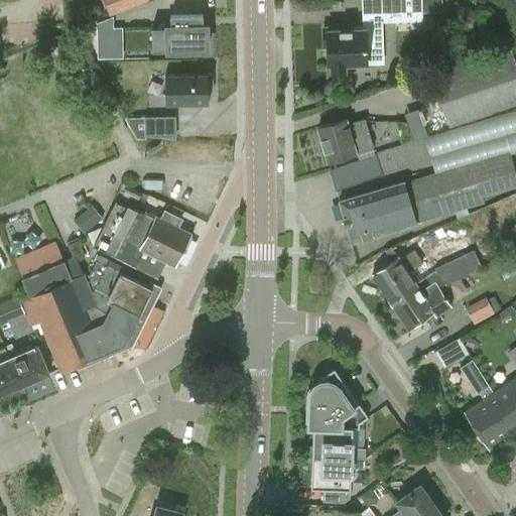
[(362,0),(363,29),(328,31),(329,66),(331,66),(331,73),(346,72),(346,66),(367,63),(366,43),(382,43),(382,21),(422,20),(422,13),(442,12),(441,0),(362,0)]
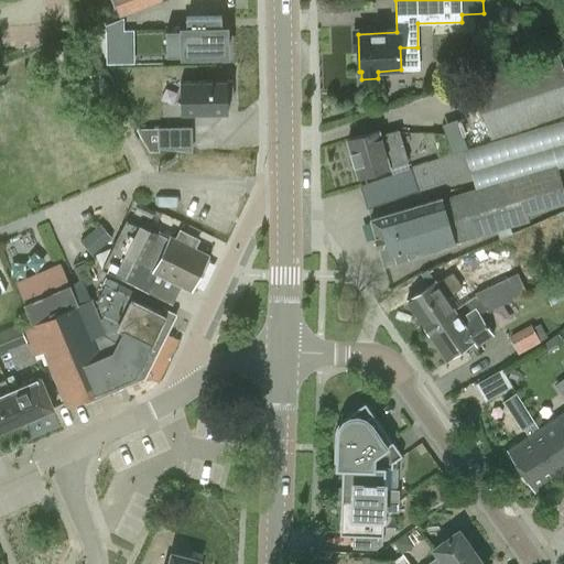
[(223,28),(221,17),(186,17),(186,29),(183,29),(183,30),(166,30),(167,55),(183,55),(227,54),(227,28),(223,28)]
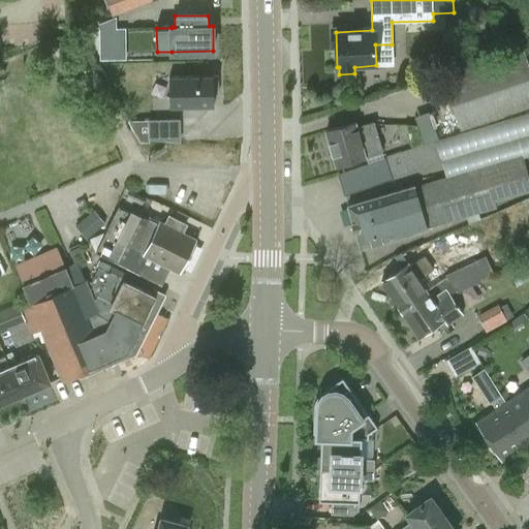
[(462,127),(528,103),(528,64),(523,47),(443,74),(462,127)]
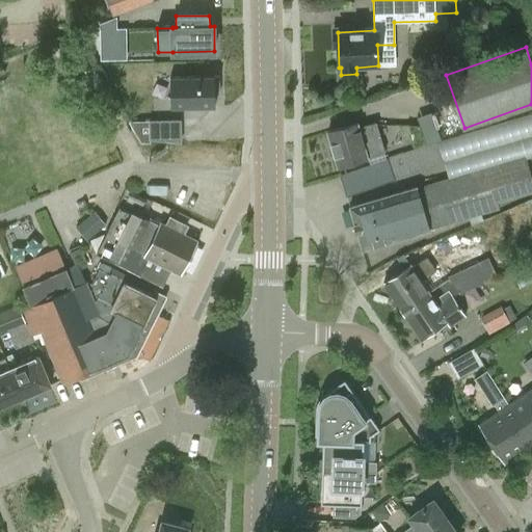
[(219,95),(219,76),(169,77),(170,107),(215,106),(214,95),(219,95)]
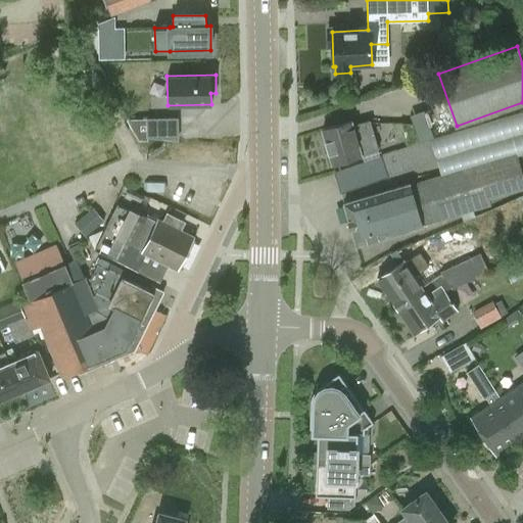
[(147,120),(147,136),(178,139),(177,119),(147,120)]
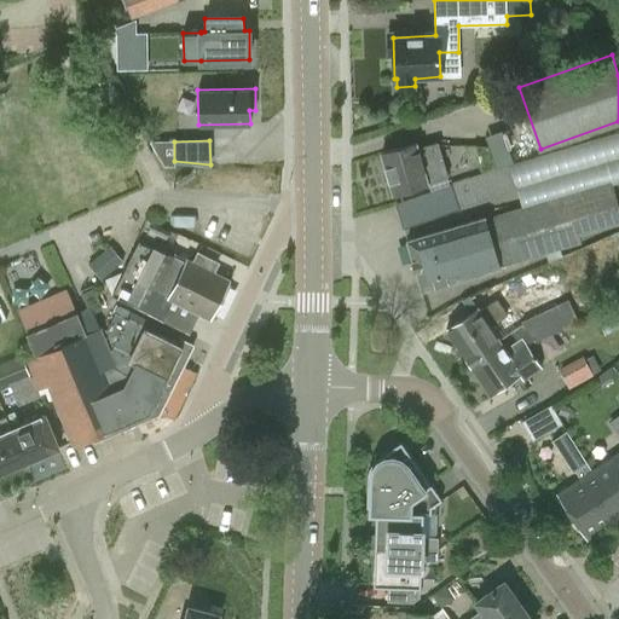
[(438,143),(418,148),(417,144),(381,154),(393,194),(428,184),(428,183),(447,177),(438,143)]
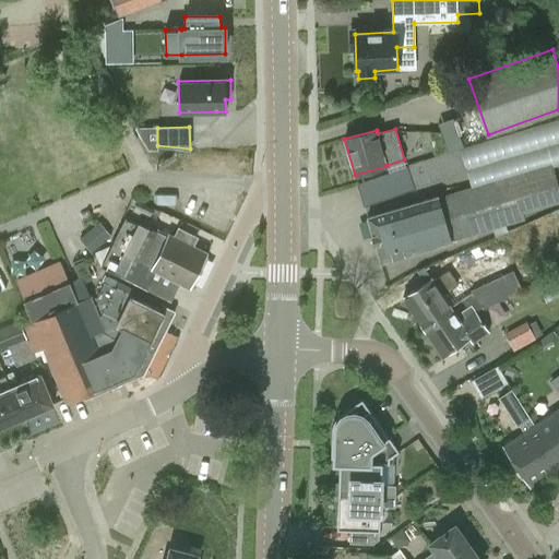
[(451,241),(451,239),(524,217),(523,212),(558,200),(558,186),(552,164),(492,181),(438,198),(368,218),(381,262),(451,241)]
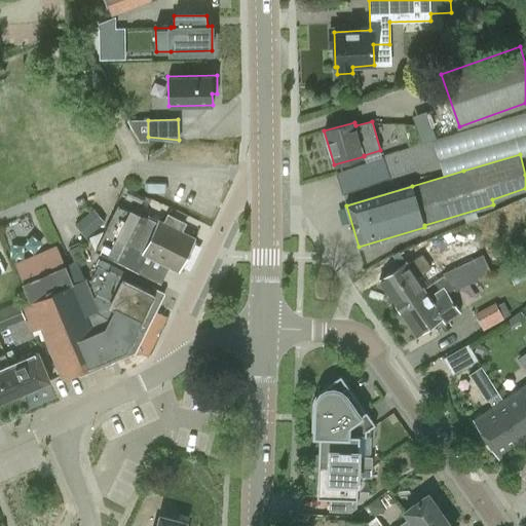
[(343,194),(390,178),(384,156),(337,174),(343,194)]
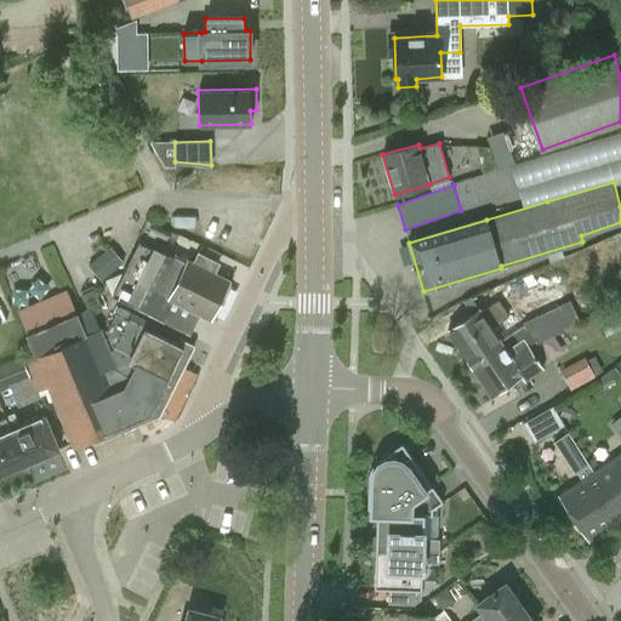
[(231,283),(214,274),(218,265),(199,256),(194,265),(177,256),(176,257),(140,239),(113,296),(161,319),(171,301),(211,320),(231,283)]
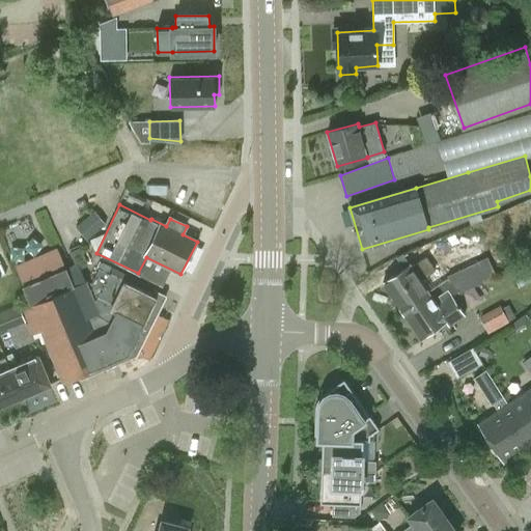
[(81,247),(71,251),(78,270),(89,264),(81,247)]
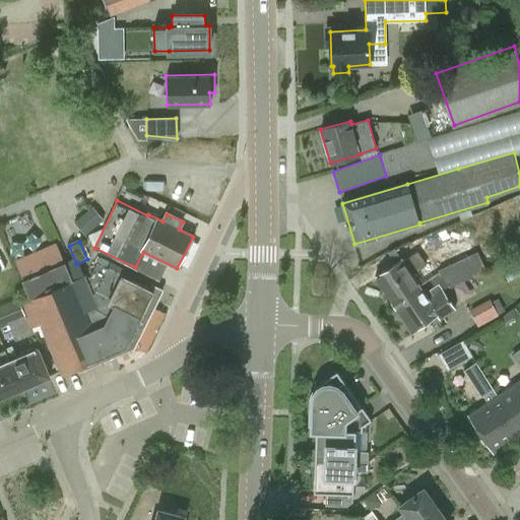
[(393,304),(418,287),(440,273),(439,270),(438,270),(437,271),(429,259),(427,261),(424,257),(421,259),(413,243),(396,250),(396,248),(388,253),(394,264),(376,276),(393,304)]
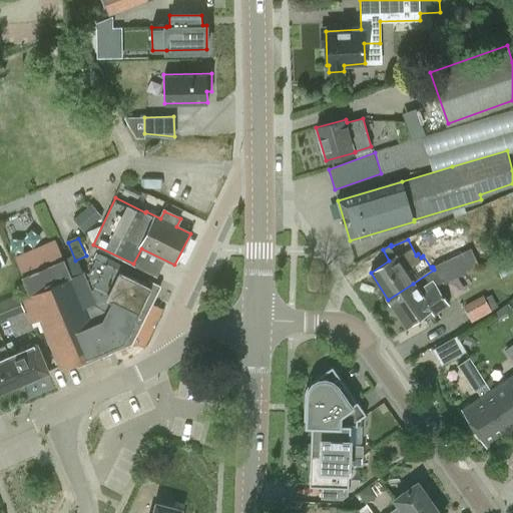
[(471,249),(433,267),(434,270),(445,284),(479,267),(471,249)]
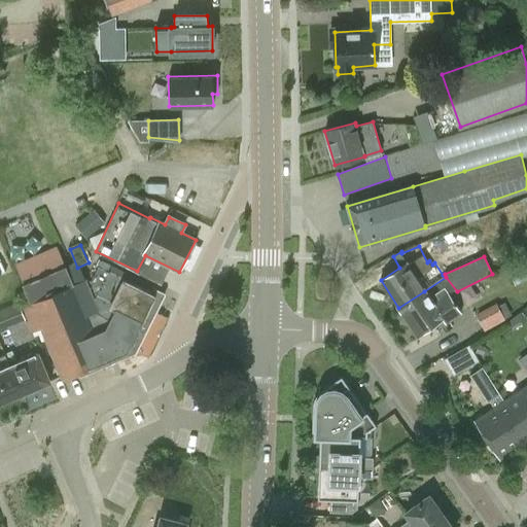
[(526,257),(507,266),(515,283),(526,278),(526,257)]
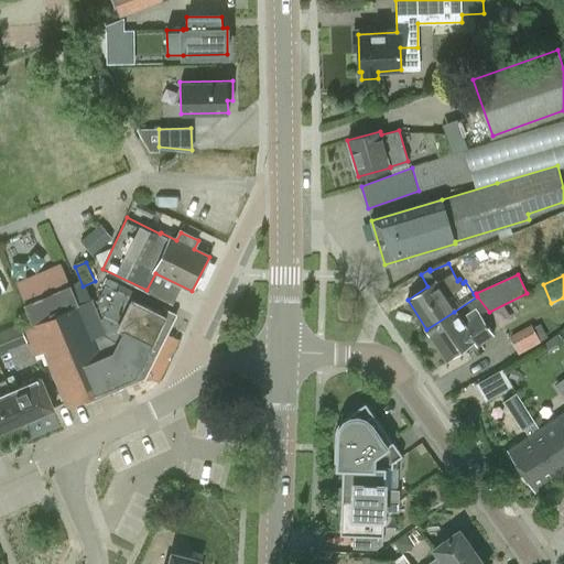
[(29,317),(33,326),(44,351),(68,407),(115,387),(115,386),(136,376),(138,371),(140,372),(166,317),(164,313),(166,308),(120,288),(118,292),(106,286),(96,307),(85,313),(80,305),(79,305),(71,286),(24,306),(29,317)]
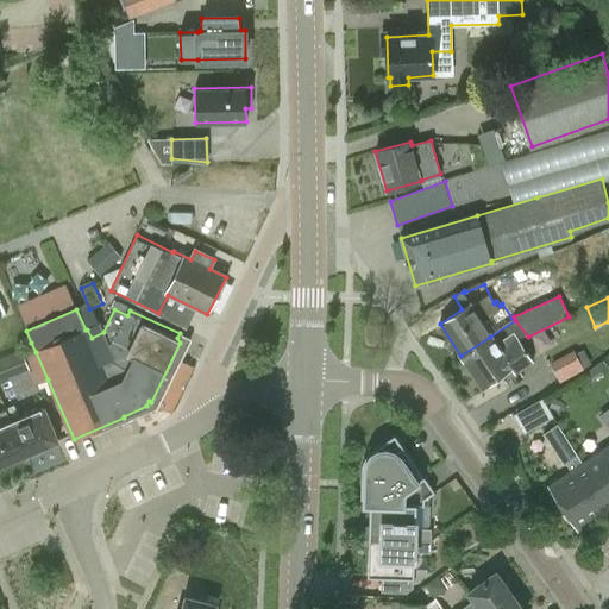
[(518,338),(509,324),(490,337),(460,356),(482,388),(512,369),(515,375),(534,363),(518,338)]
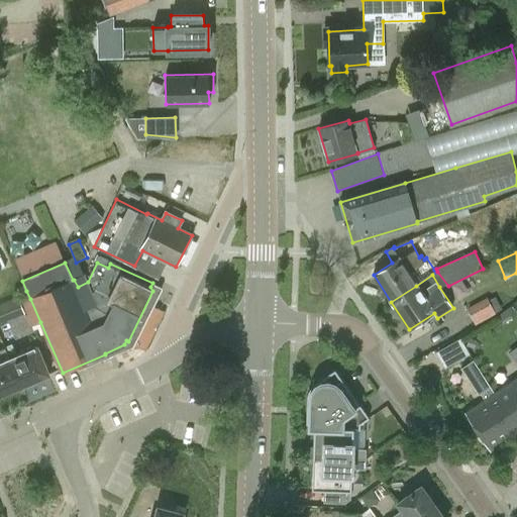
[(18,298),(0,305),(0,324),(8,321),(15,338),(32,331),(30,327),(40,322),(30,299),(20,303),(18,298)]
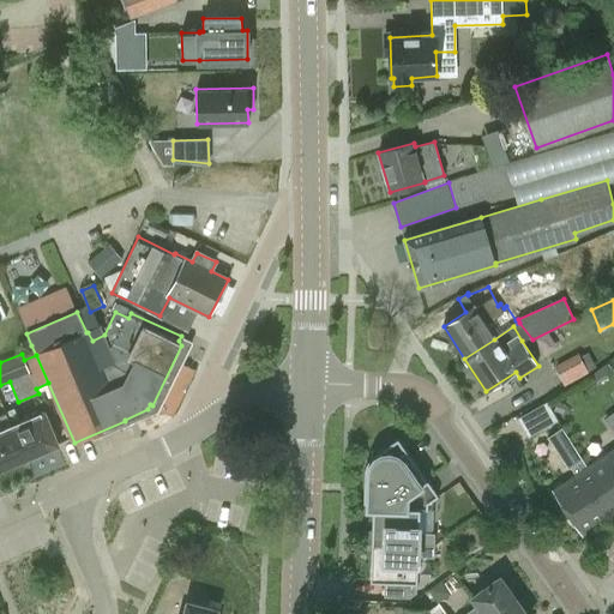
[(588,372),(579,355),(557,367),(566,384),(588,372)]
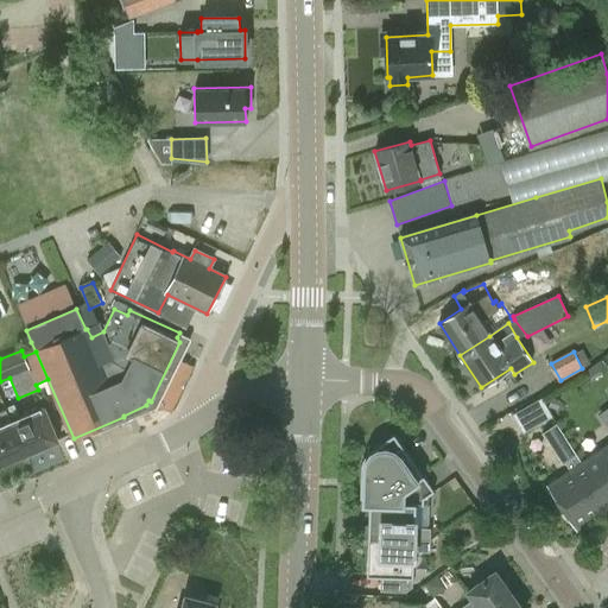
[(542,397),(513,412),(523,431),(552,416),(542,397)]
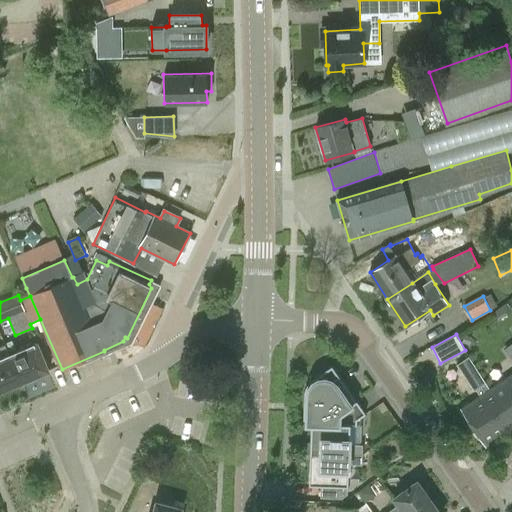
[(31,378),(48,370),(36,342),(10,354),(23,385),(32,381),(31,378)]
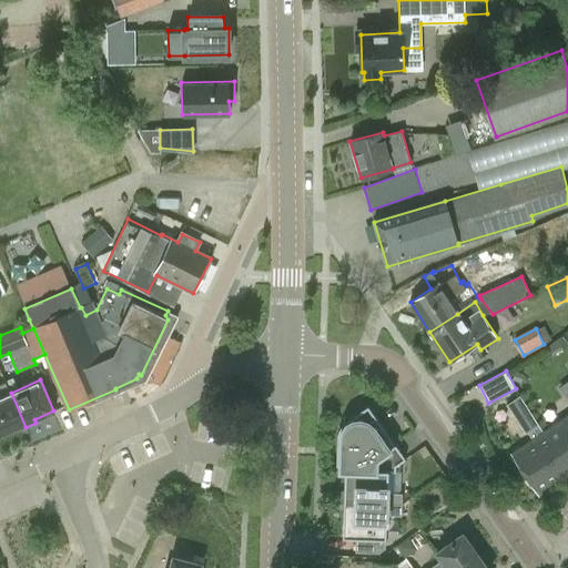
[(26,427),(11,393),(6,381),(0,382),(0,434),(12,428),(14,432),(26,427)]
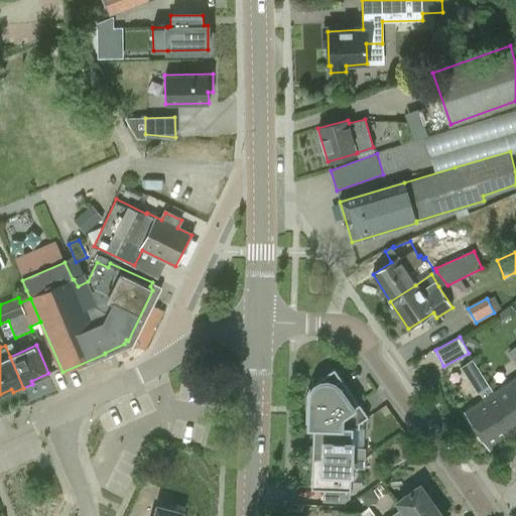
[(478,393),(479,392),(489,385),(476,366),(465,374),(478,393)]
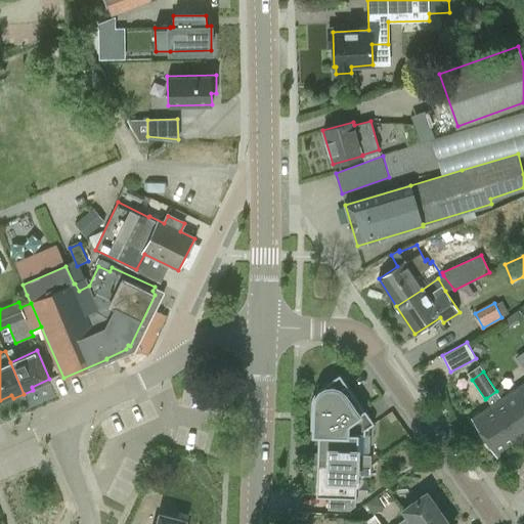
[(311,401),(311,410),(310,428),(314,429),(313,432),(346,434),(346,423),(364,409),(340,374),(318,388),(313,394),(311,401)]
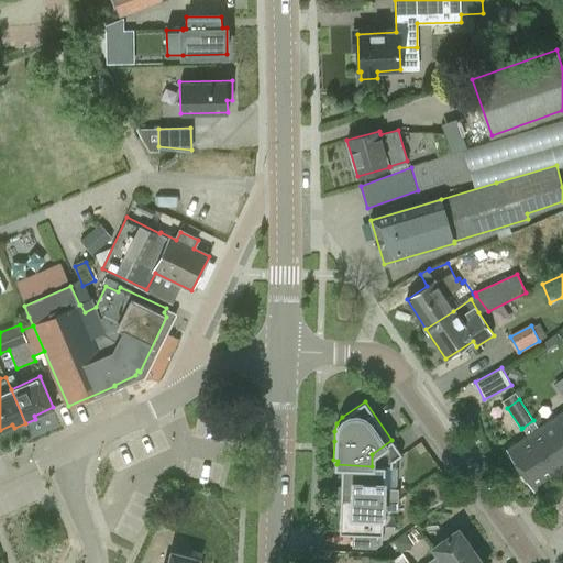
[(540,446),(559,474),(562,471),(562,412),(540,429),(548,441),(540,446)]
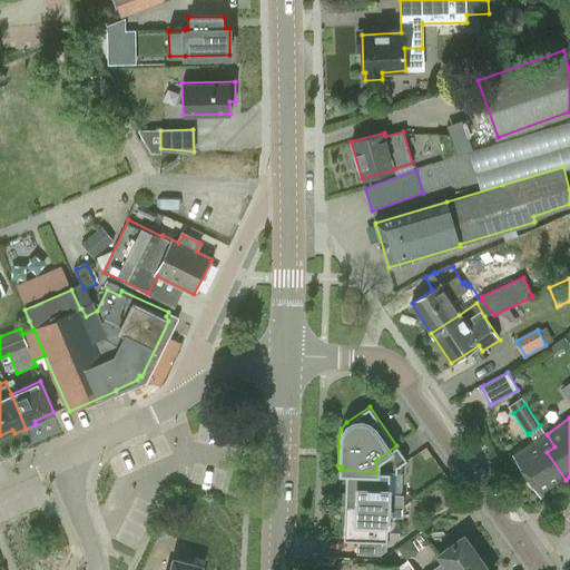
[(554,446),(547,434),(516,454),(542,495),(566,480),(547,452),(554,446)]
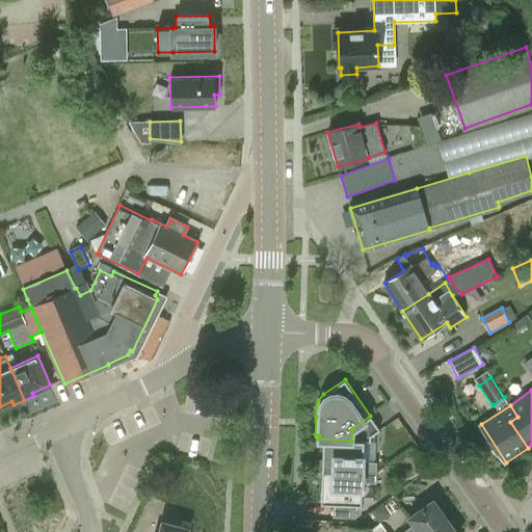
[(379,429),(370,416),(351,429),(351,441),(318,439),(318,440),(323,440),(322,470),(376,473),(377,461),(363,461),(364,442),(371,442),(371,436),(379,429)]
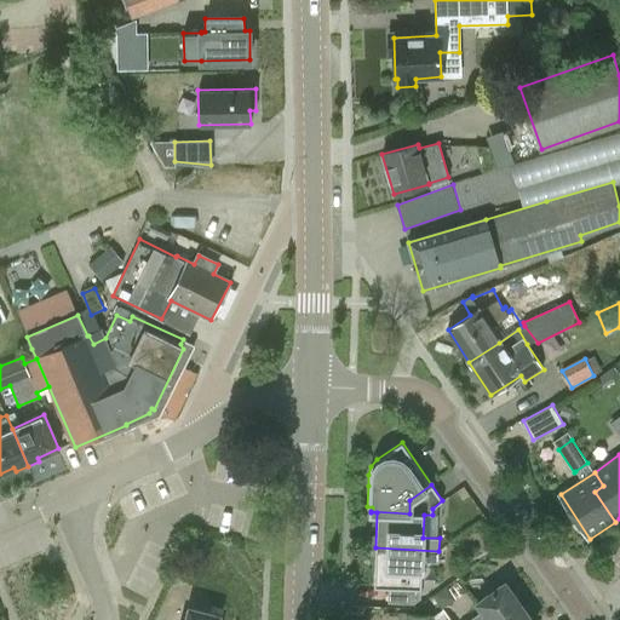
[(438,562),(438,551),(375,547),(374,585),(389,586),(389,602),(414,603),(422,598),(423,562),(438,562)]
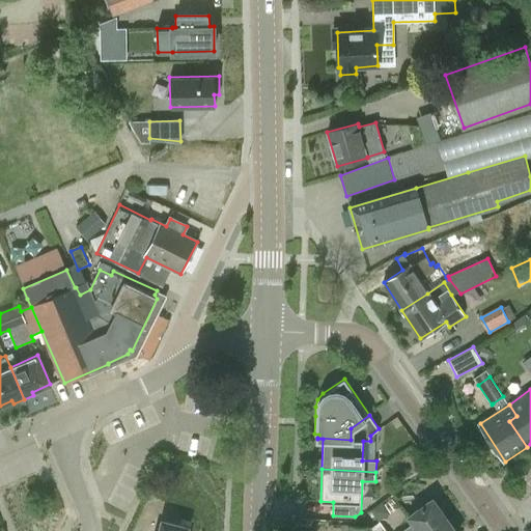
[(426,530),(445,518),(432,499),(408,516),(413,524),(401,530),(426,530)]
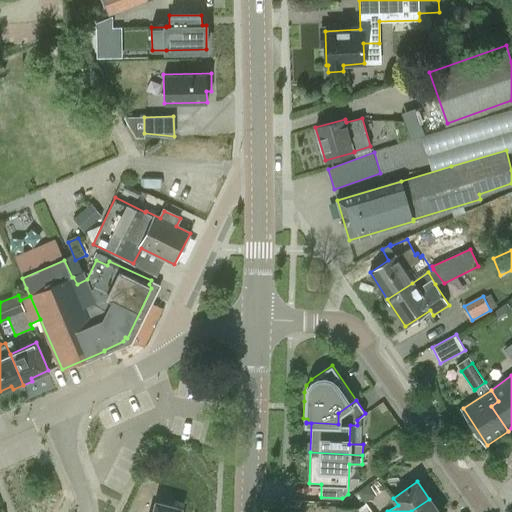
[(438,511),(429,499),(411,511),(438,511)]
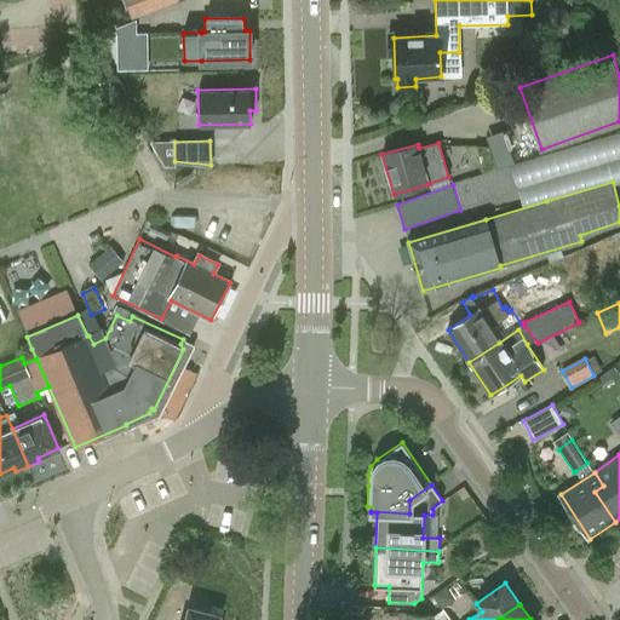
[(217,619),(218,615),(190,608),(187,619),(217,619)]
